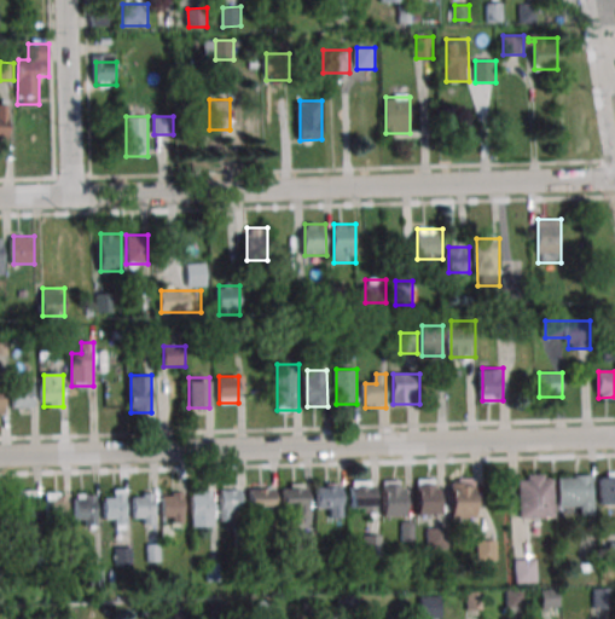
[(15,408),(35,408),(35,383),(15,383),(15,408)]
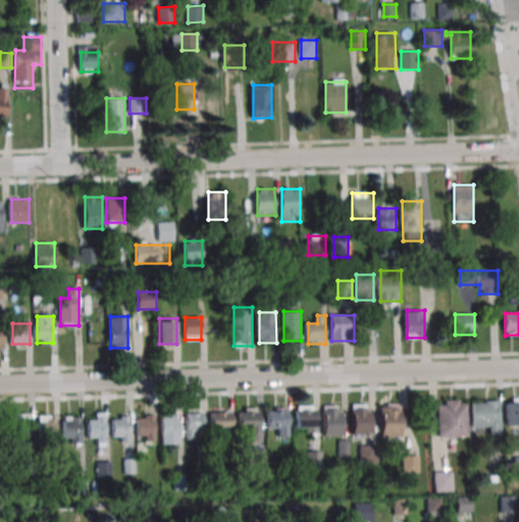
[(518,398),(508,398),(508,425),(518,424),(518,398)]
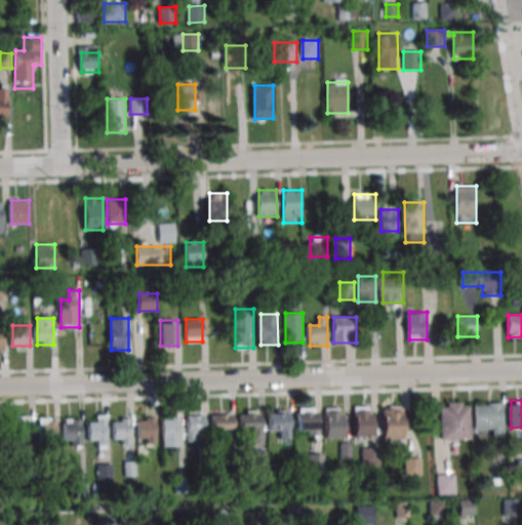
[(471,402),(442,402),(442,439),(471,439),(471,402)]
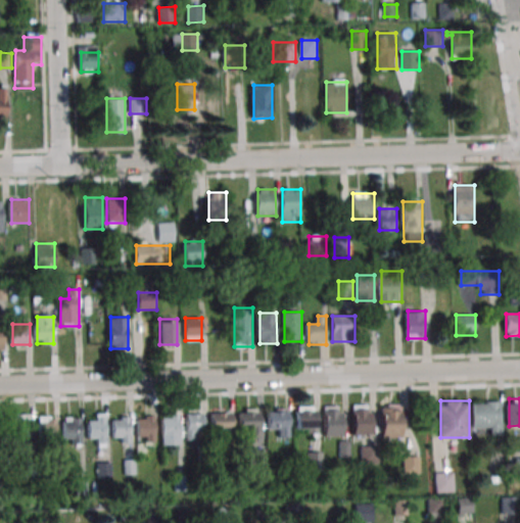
[(474,428),(485,428),(485,435),(503,435),(503,401),(474,401),(474,428)]
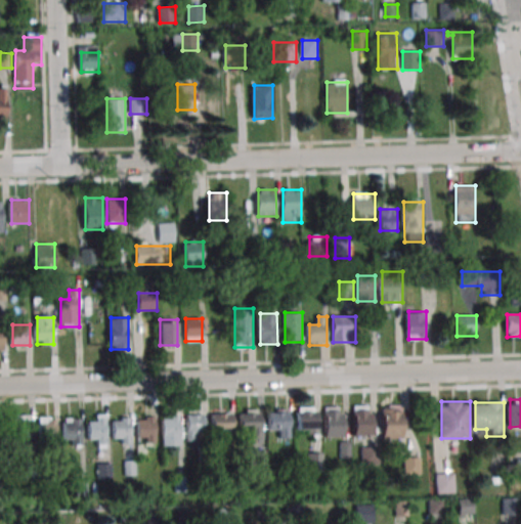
[(403,439),(403,404),(383,404),(383,439),(403,439)]
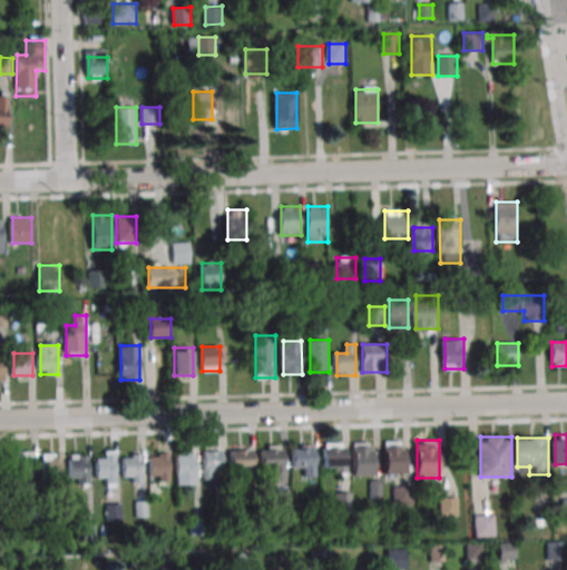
[(408,441),(387,441),(387,474),(408,474),(408,441)]
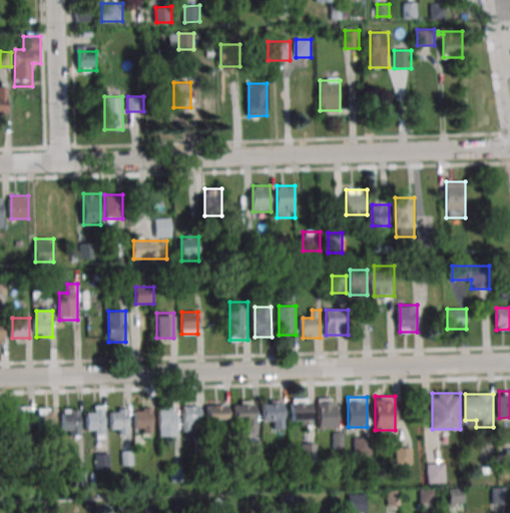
[(338,428),(338,398),(320,398),(320,428),(338,428)]
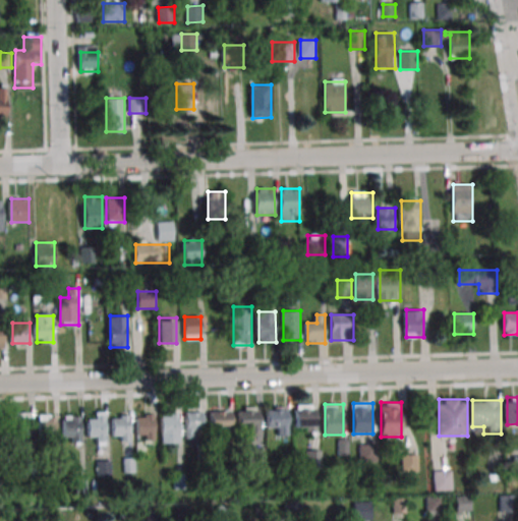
[(297,405),(297,432),(317,432),(317,405),(297,405)]
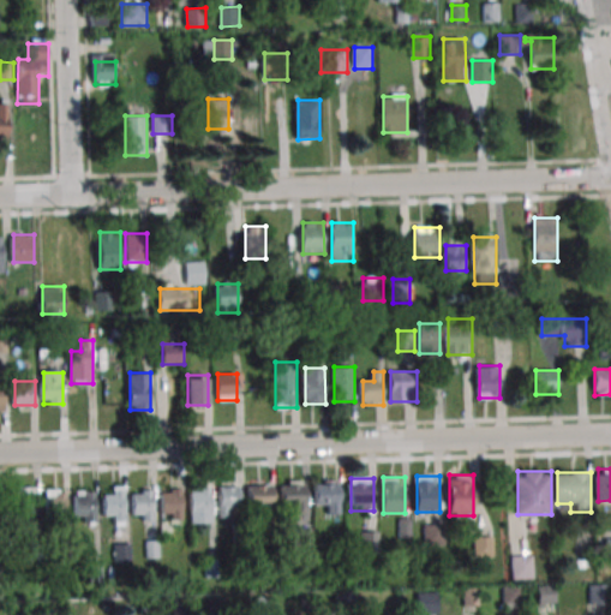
[(307,481),(283,481),(283,505),(295,505),(295,514),(307,514),(307,481)]
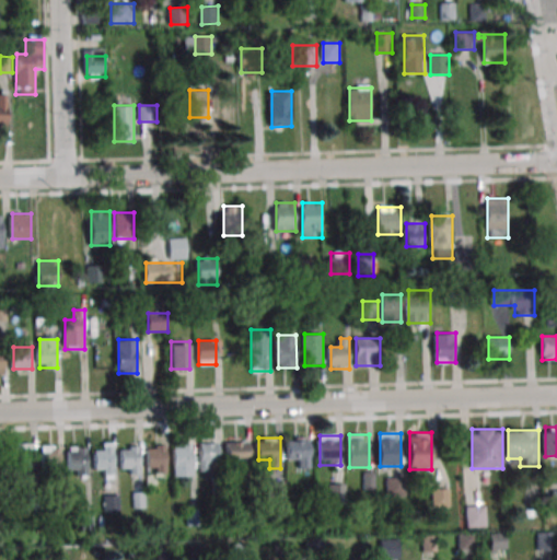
[(229,462),(251,462),(251,440),(229,440),(229,462)]
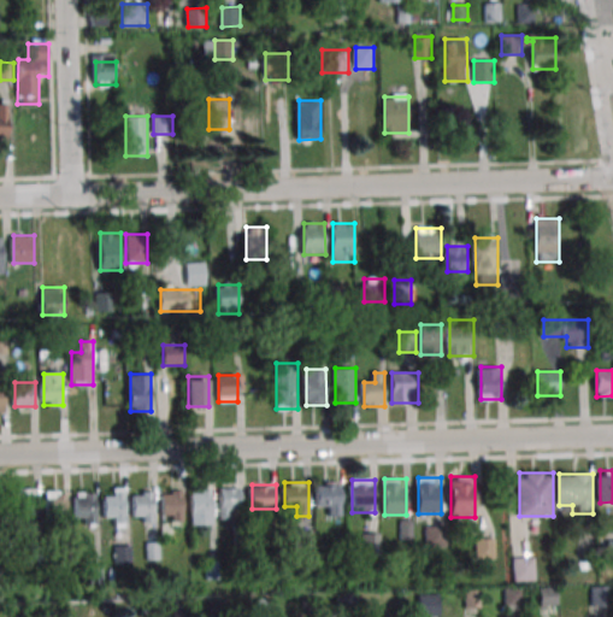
[(343,486),(318,486),(318,506),(330,506),(330,516),(342,516),(343,486)]
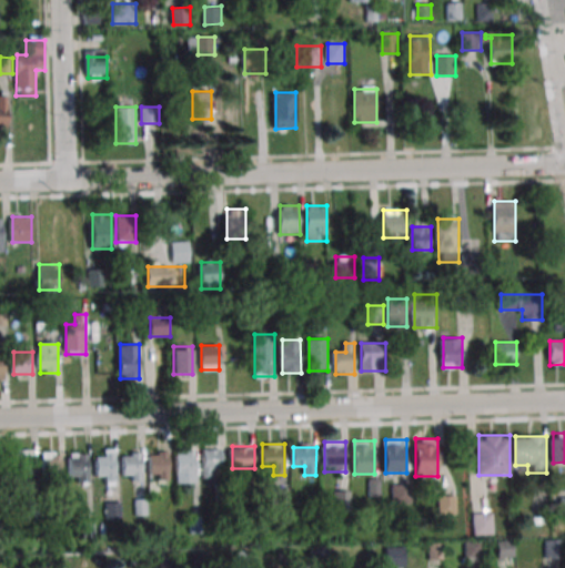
[(223,449),(205,449),(205,478),(214,478),(214,469),(223,469),(223,449)]
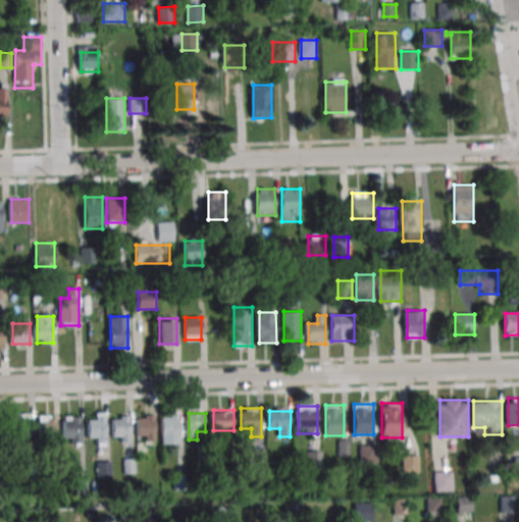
[(107,414),(91,414),(91,444),(107,444),(107,414)]
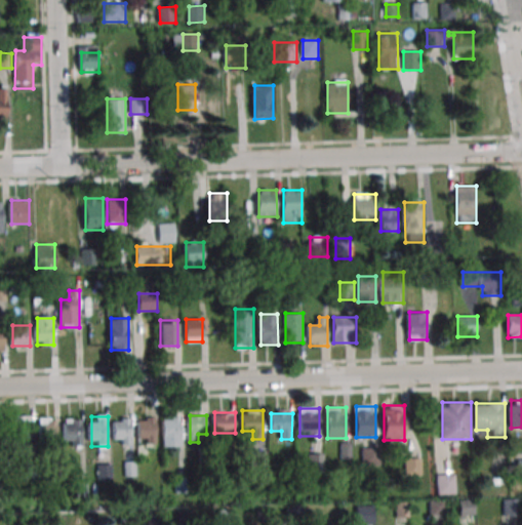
[(164,416),(164,447),(182,447),(182,416),(164,416)]
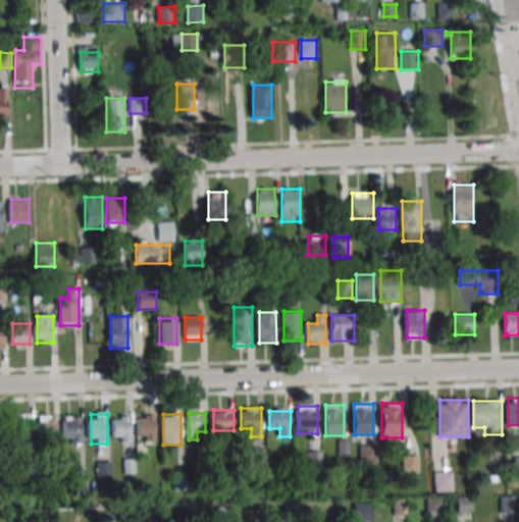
[(157,415),(139,415),(139,441),(157,441),(157,415)]
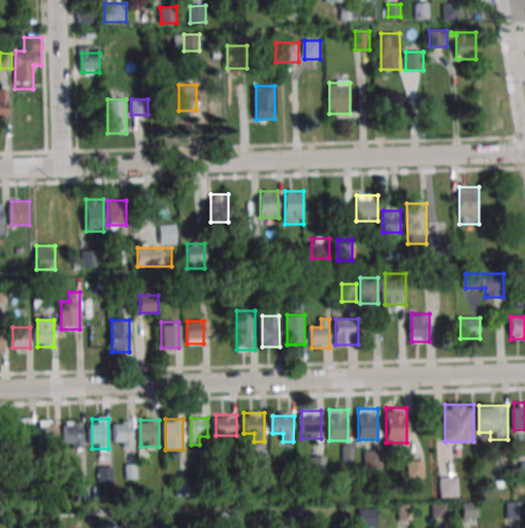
[(58,421),(40,421),(40,450),(58,450),(58,421)]
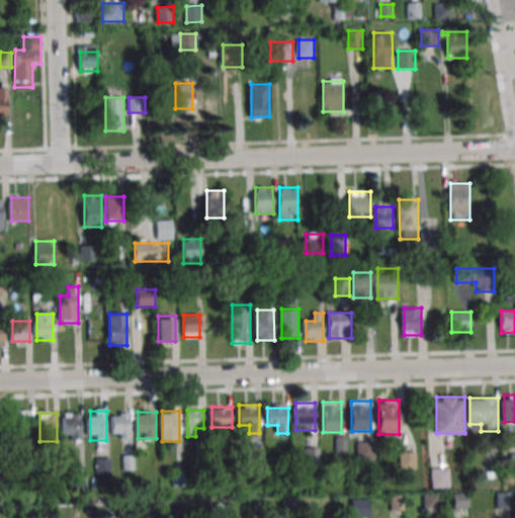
[(82,413),(65,413),(65,440),(82,440),(82,413)]
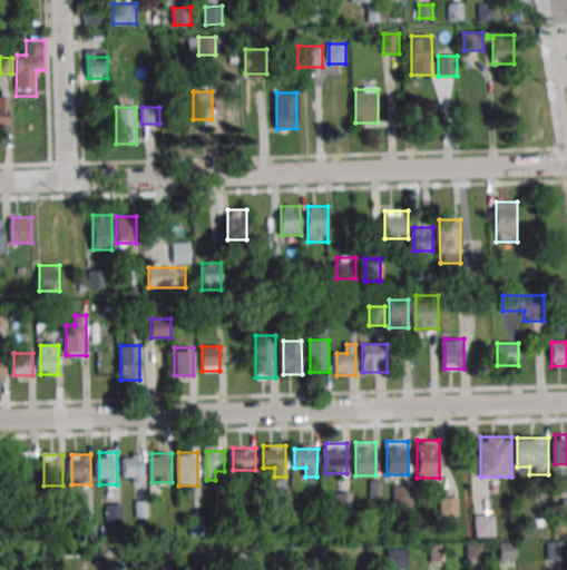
[(125,454),(125,482),(144,482),(144,454),(125,454)]
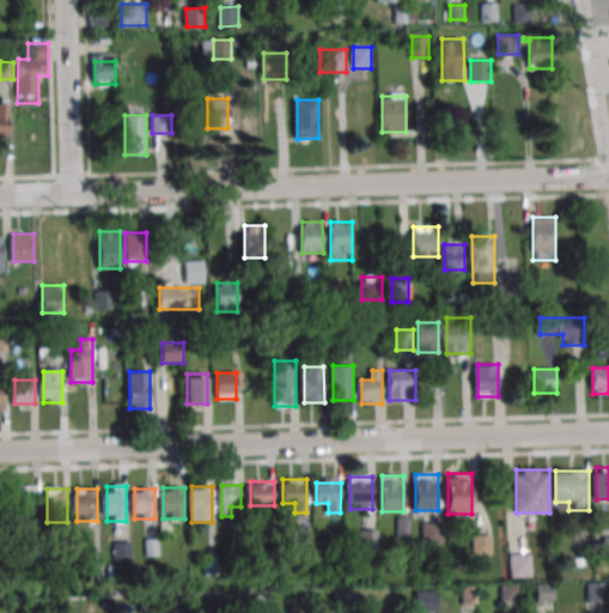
[(40,491),(18,491),(18,521),(40,521),(40,491)]
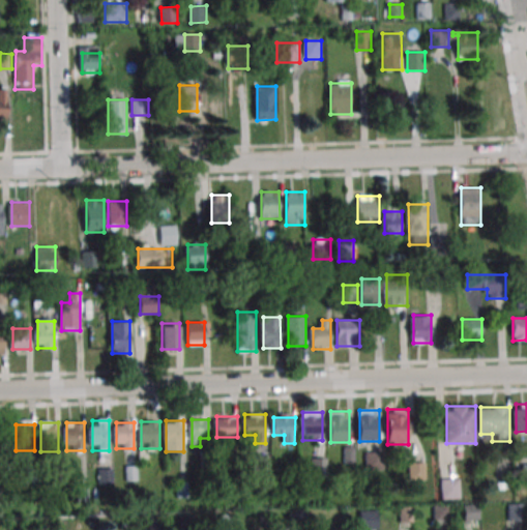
[(367,470),(385,470),(385,452),(367,452),(367,470)]
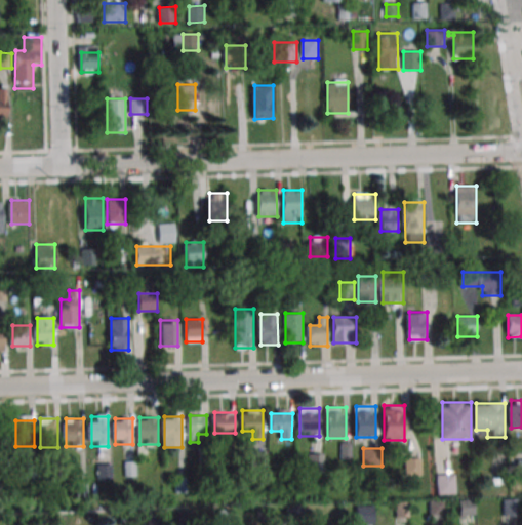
[(324,454),(311,454),(311,465),(324,465),(324,454)]
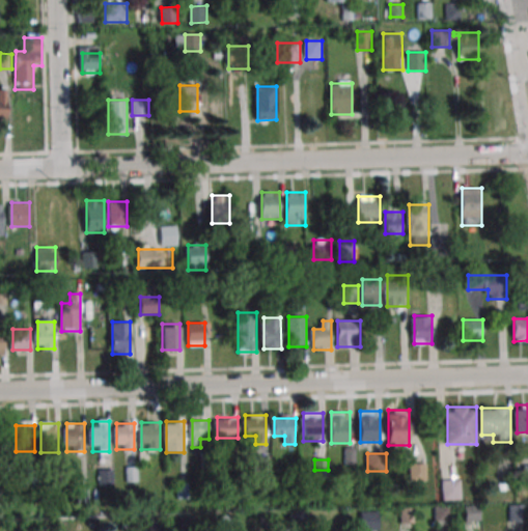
[(428,480),(428,462),(412,462),(412,480),(428,480)]
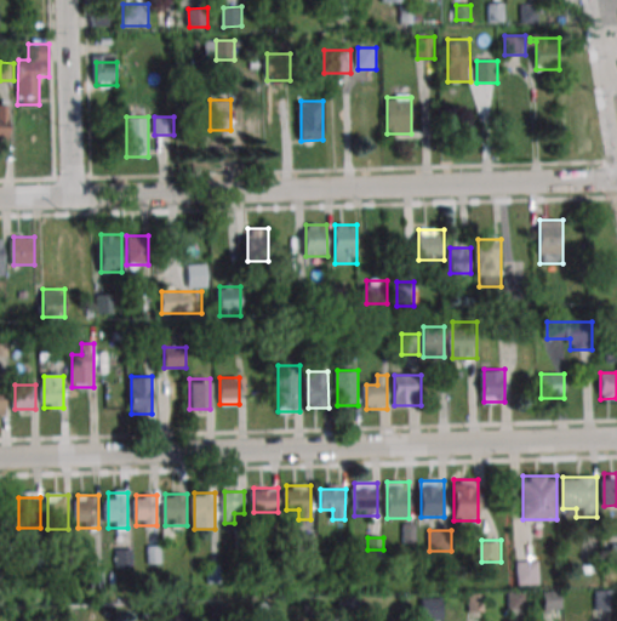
[(518,560),(518,585),(540,585),(540,560),(518,560)]
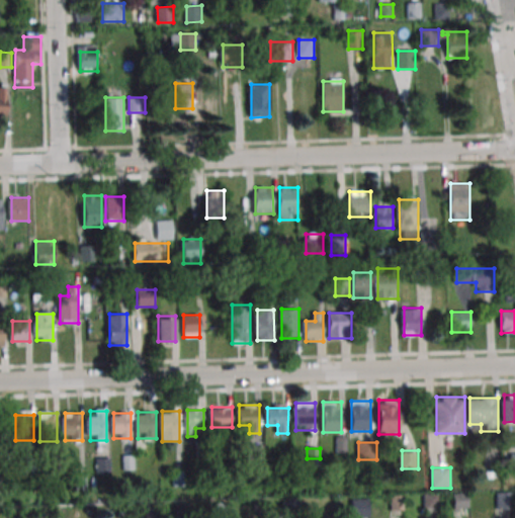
[(370,494),(353,494),(353,516),(370,516),(370,494)]
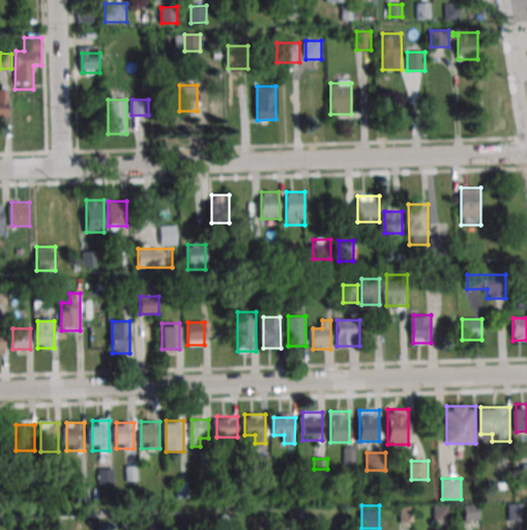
[(449,505),(436,506),(436,520),(449,520),(449,505)]
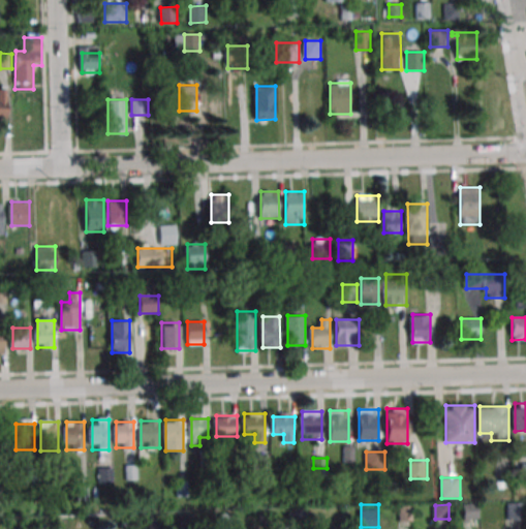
[(511,519),(519,519),(519,507),(511,507),(511,519)]
